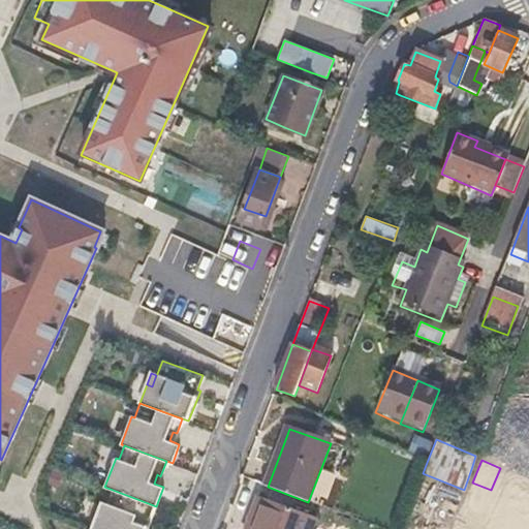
[(99,511),(92,528),(147,528),(151,520),(149,519),(153,504),(114,490),(104,514),(99,511)]
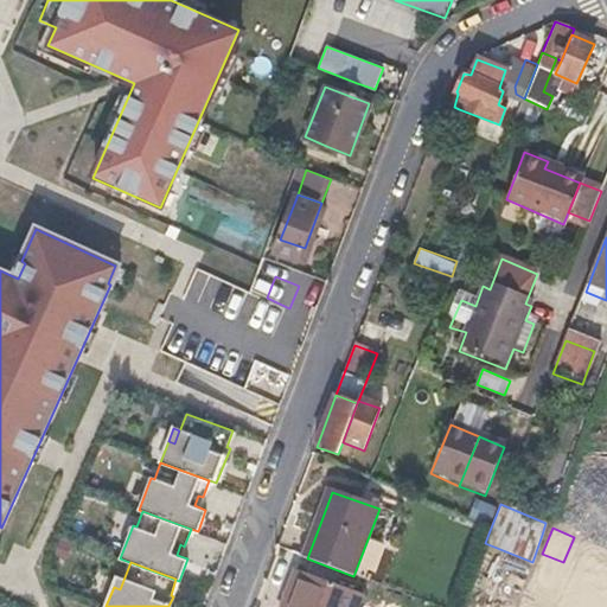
[(282,606),(358,606),(363,596),(295,572),(282,606)]
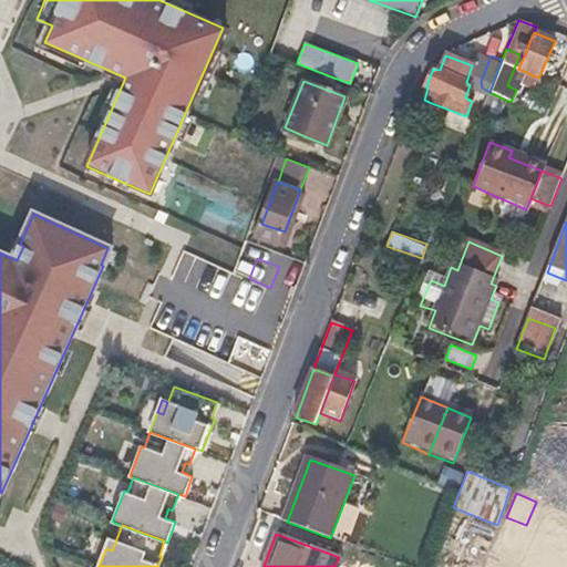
[(116,538),(111,536),(106,548),(112,550),(116,538)]
